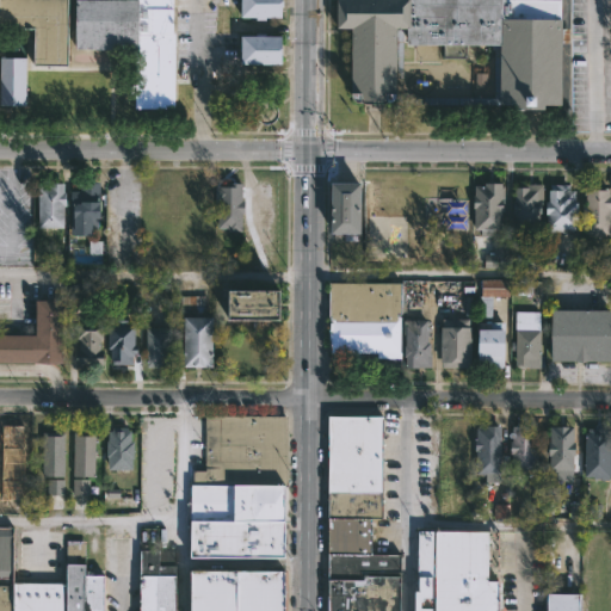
[(0,0),(68,0),(68,67),(35,66),(35,29),(2,29),(2,26),(0,26),(0,0)]
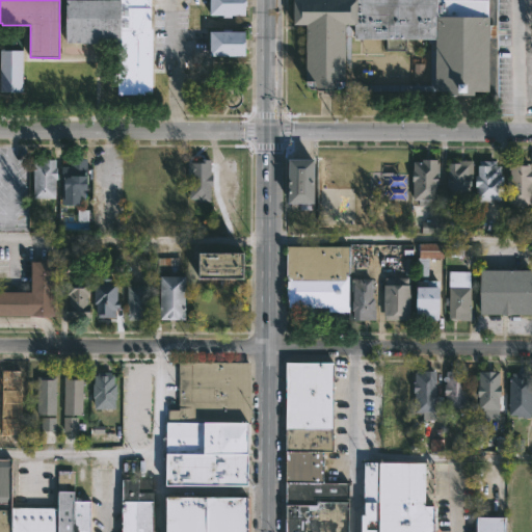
[(150,0),(150,95),(115,94),(116,64),(121,64),(122,43),(64,42),(64,0),(150,0)]
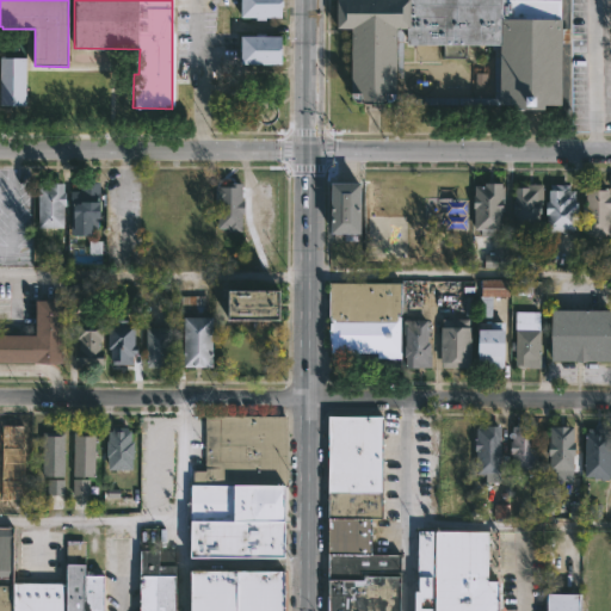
[(278,0),(278,18),(261,18),(261,19),(239,19),(239,0),(278,0)]
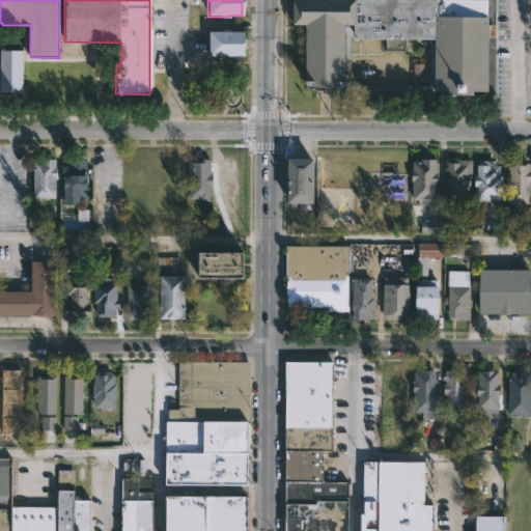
[(484,0),(484,16),(486,16),(486,23),(488,23),(488,36),(486,36),(485,91),(473,91),(473,95),(452,95),(452,91),(434,90),(435,38),(418,37),(418,44),(403,43),(403,49),(382,49),(382,38),(354,37),(354,23),(345,23),(344,90),(324,89),(324,94),(309,93),(309,85),(303,85),(304,23),(291,23),(291,0),(484,0)]
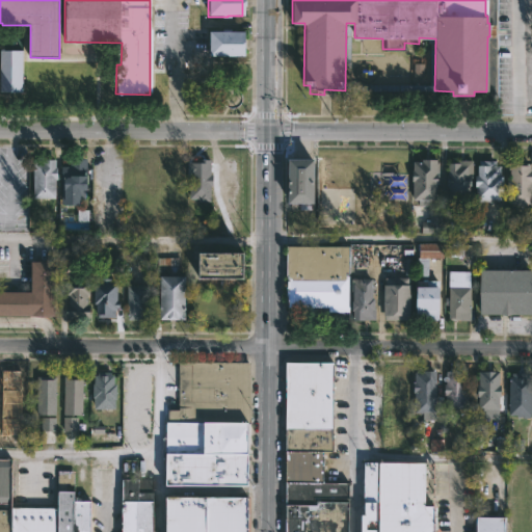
[(243,32),(242,56),(227,56),(227,58),(217,58),(217,56),(207,56),(207,31),(243,32)]
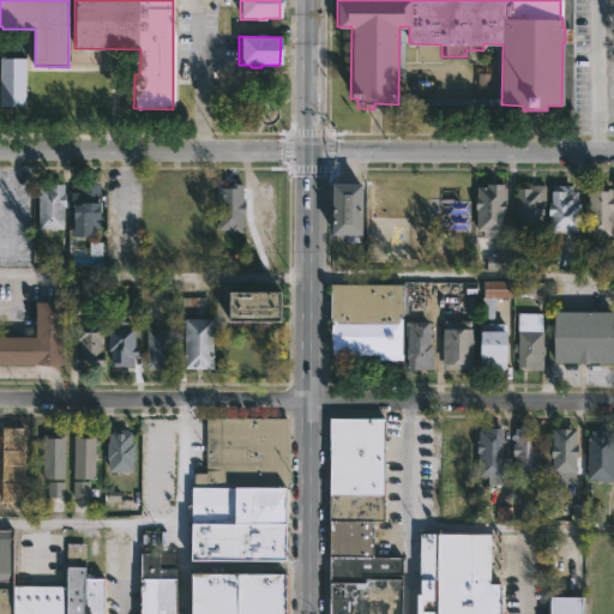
[(0,106),(0,58),(24,58),(23,106),(0,106)]
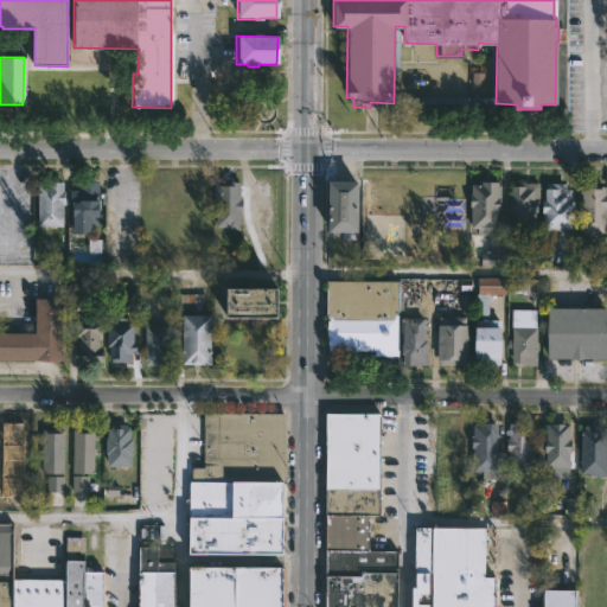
[(472,87),(481,88),(481,74),(473,74),(472,87)]
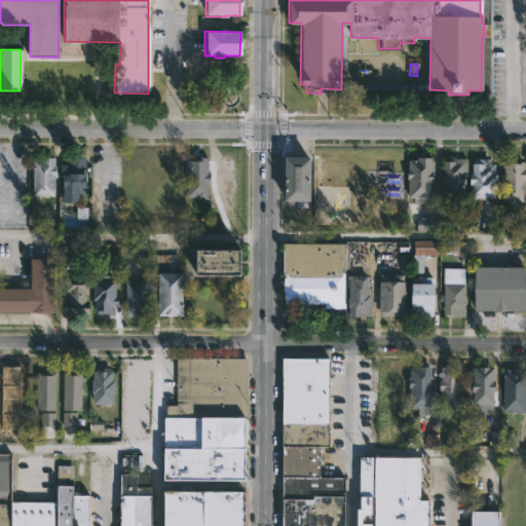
[(57,158),(57,166),(59,166),(57,197),(34,196),(35,158),(57,158)]
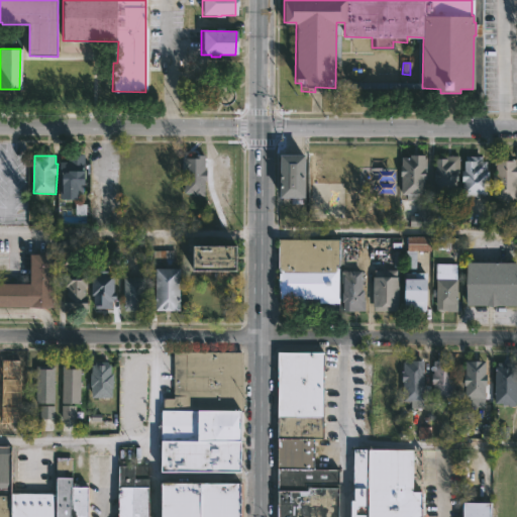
[(86,166),(86,173),(87,173),(87,187),(74,187),(74,192),(61,192),(62,173),(71,174),(71,156),(86,156),(86,166)]
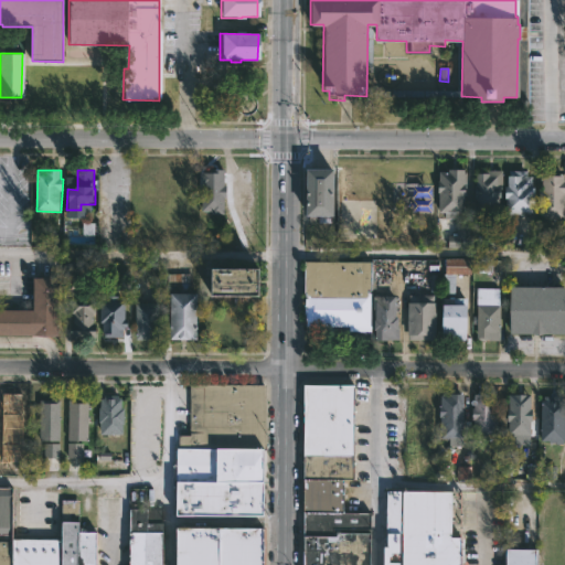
[(226,170),(225,213),(213,213),(213,210),(202,210),(203,173),(219,174),(219,170),(226,170)]
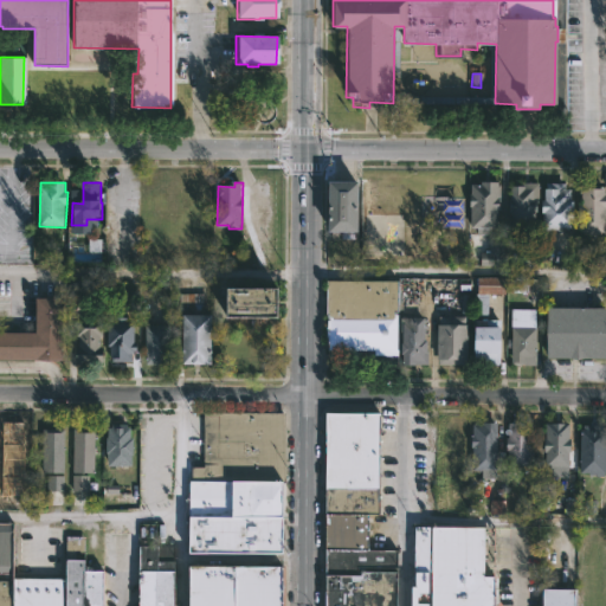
[(501,182),(501,186),(503,186),(503,211),(500,211),(500,227),(497,227),(497,232),(489,232),(489,236),(484,236),(484,233),(479,233),(479,226),(472,226),(472,197),(475,197),(475,186),(483,186),(483,182),(501,182)]
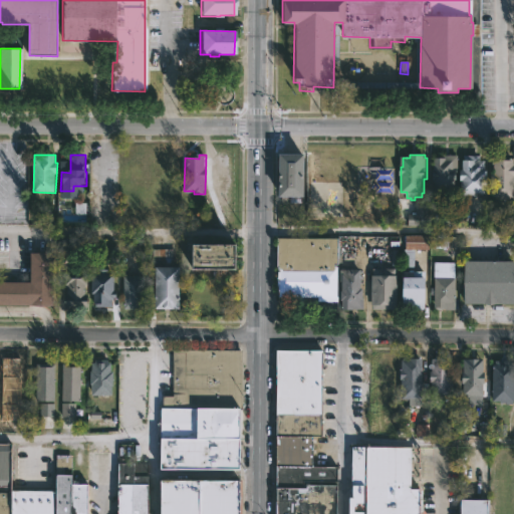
[(297,193),(297,197),(294,197),(294,201),(284,201),(284,196),(277,196),(277,156),(302,156),(302,193),(297,193)]
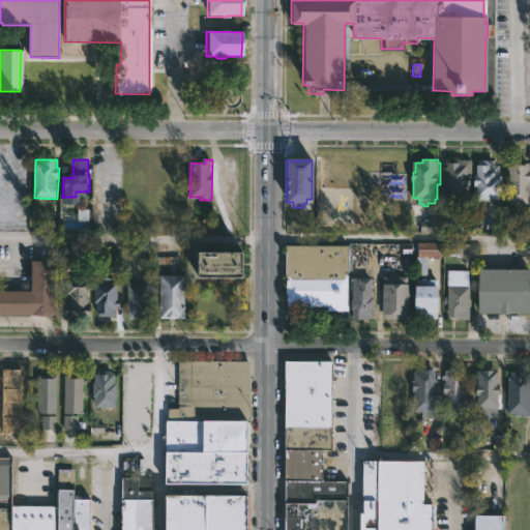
[(470,198),(447,198),(448,164),(459,164),(459,160),(472,160),(472,186),(470,186),(470,198)]
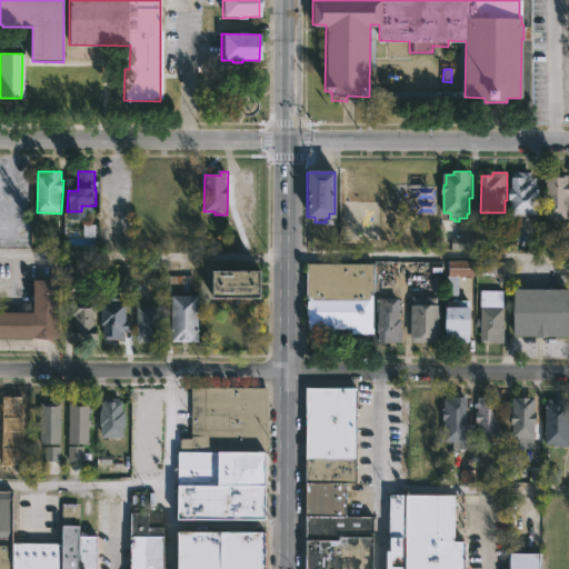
[(532,173),(531,179),(538,179),(538,189),(542,189),(541,216),(511,215),(511,189),(512,189),(513,178),(515,178),(516,172),(532,173)]
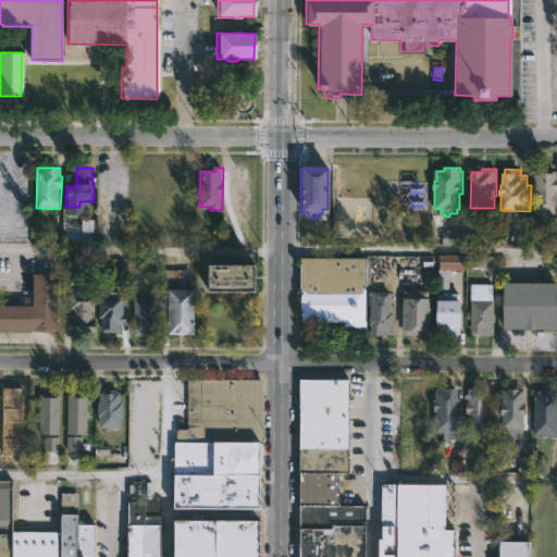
[(549,169),(548,172),(556,172),(556,217),(535,217),(536,169),(549,169)]
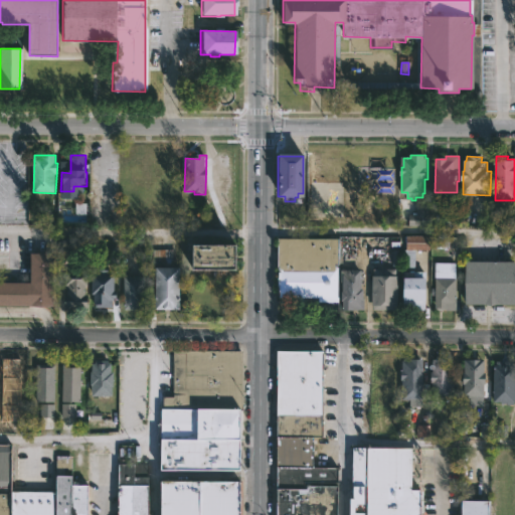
[(431,204),(430,225),(410,224),(410,213),(413,214),(413,211),(416,211),(417,204),(431,204)]
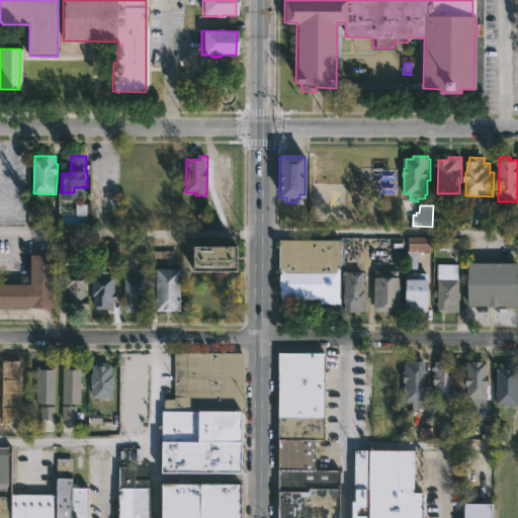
[(433,237),(433,251),(419,251),(419,269),(407,269),(407,250),(410,251),(411,236),(433,237)]
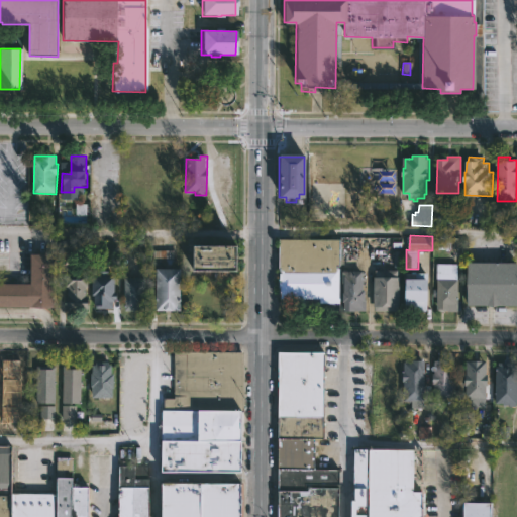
[(333,300),(333,302),(328,302),(328,300),(306,300),(306,307),(297,307),(297,299),(280,299),(280,239),(342,239),(342,300),(333,300)]
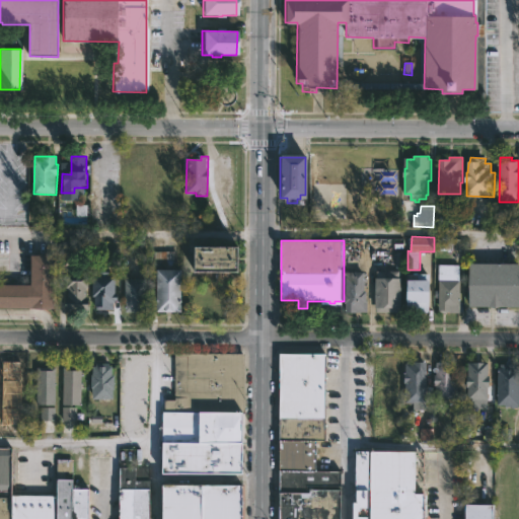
[(200,268),(198,268),(198,243),(242,243),(242,269),(200,268)]
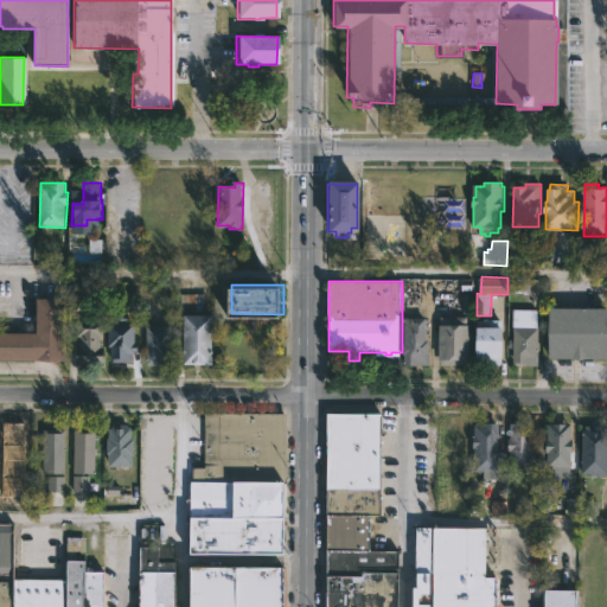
[(189,312),(200,312),(200,296),(180,295),(180,311),(189,311),(189,312)]
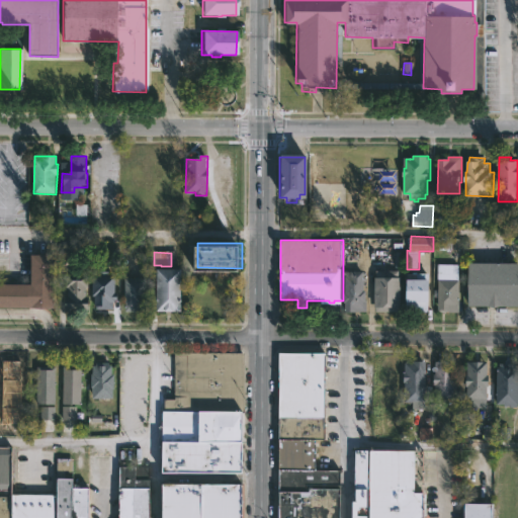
[(56,256),(55,312),(0,309),(0,285),(32,286),(32,256),(56,256)]
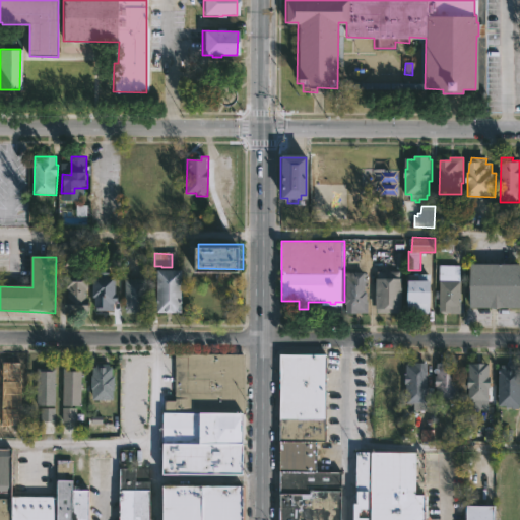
[(519,307),(496,307),(473,306),(474,262),(519,262),(519,307)]
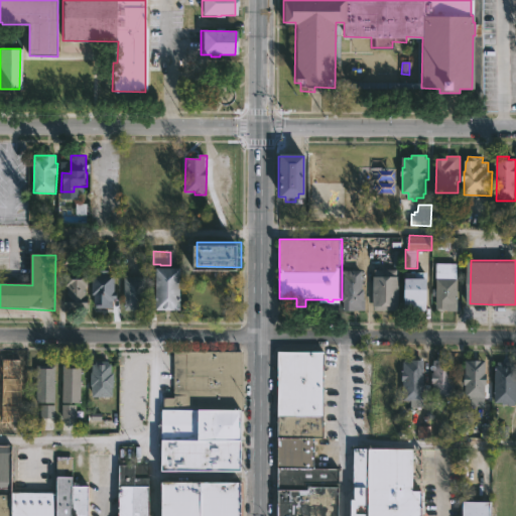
[(164,308),(158,308),(159,266),(184,266),(183,309),(164,308)]
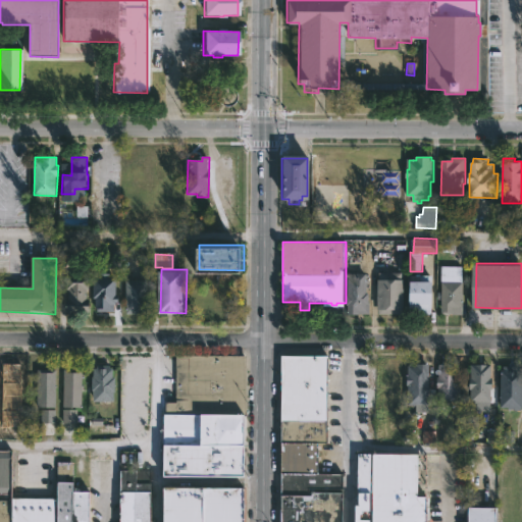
[(403,273),(403,278),(405,278),(405,309),(403,309),(403,313),(380,313),(380,309),(378,309),(378,278),(379,278),(380,271),(403,272),(403,273)]
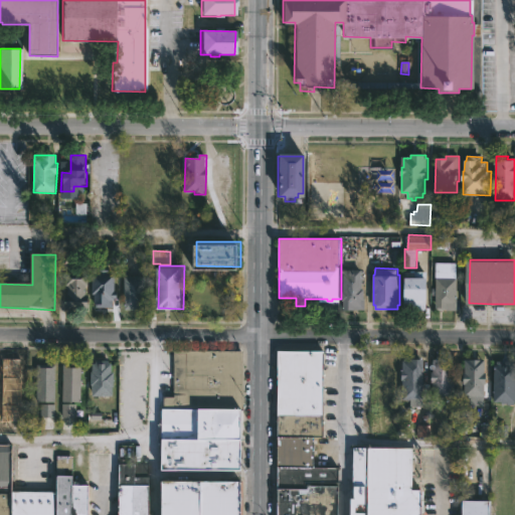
[(362,271),(362,289),(364,289),(364,300),(362,300),(363,309),(344,309),(344,282),(342,282),(342,270),(362,269),(362,271)]
